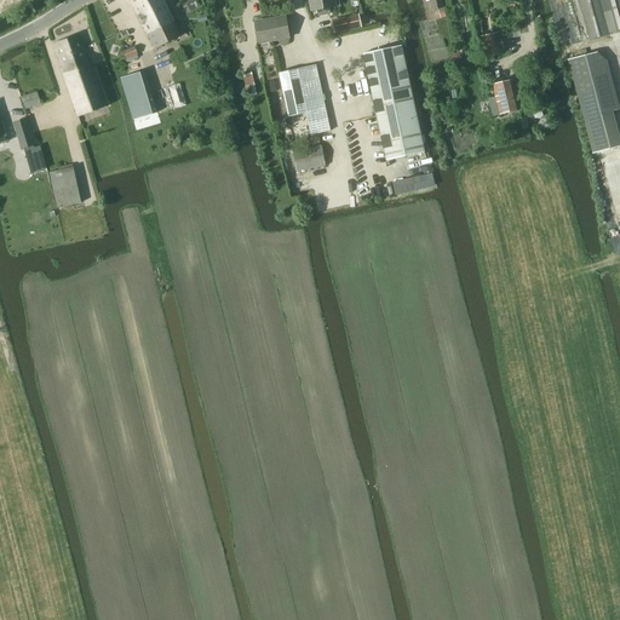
[(162,0),(130,0),(155,50),(181,36),(162,0)]
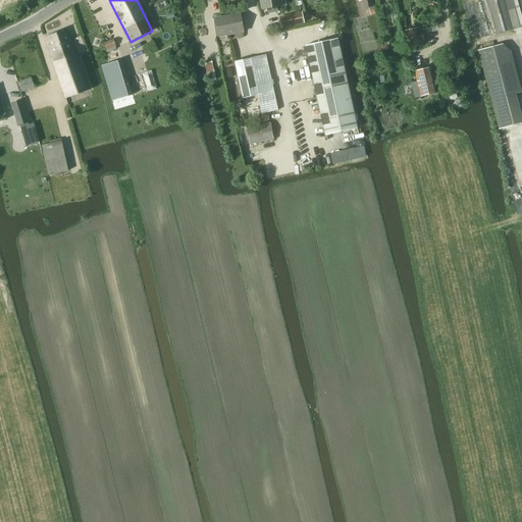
[(280,0),(260,0),(262,9),(267,8),(268,13),(278,12),(277,7),(282,6),(280,0)]
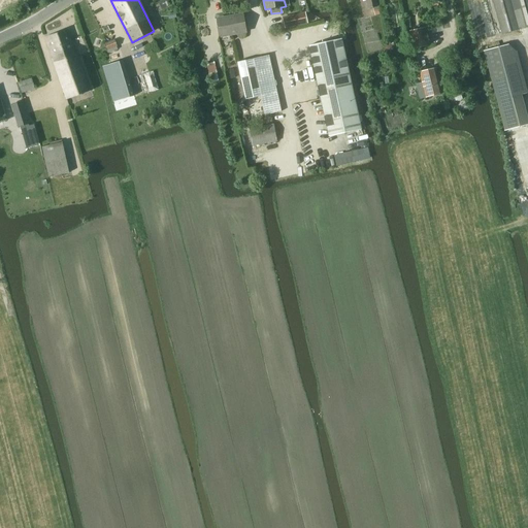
[(366,0),(368,9),(377,7),(375,0),(366,0)]
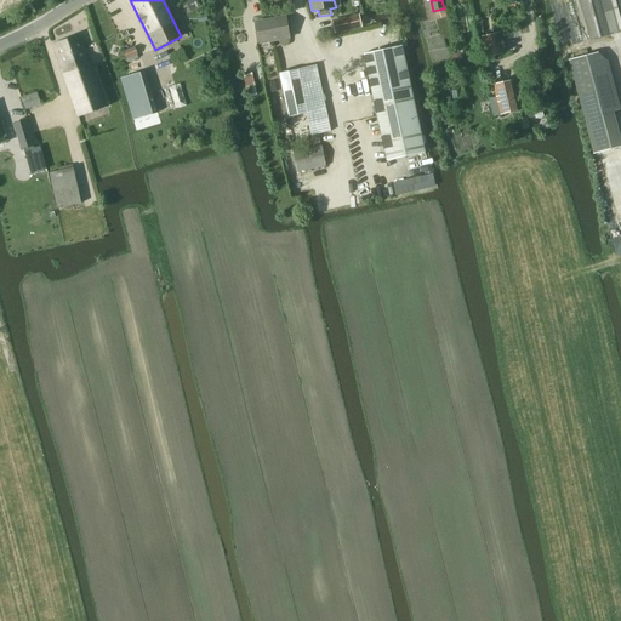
[(620,0),(579,0),(591,40),(620,32),(620,0)]
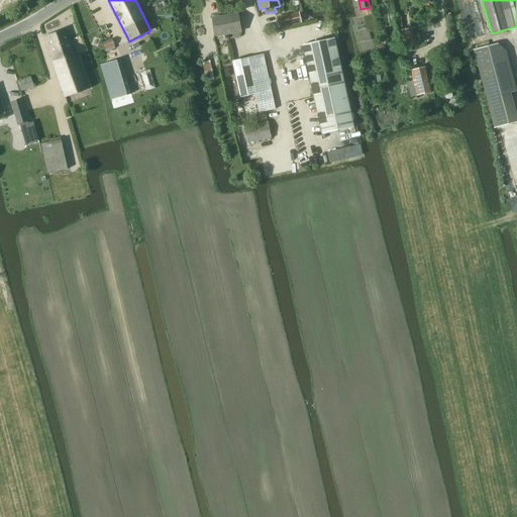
[(301,22),(299,13),(277,18),(279,27),(301,22)]
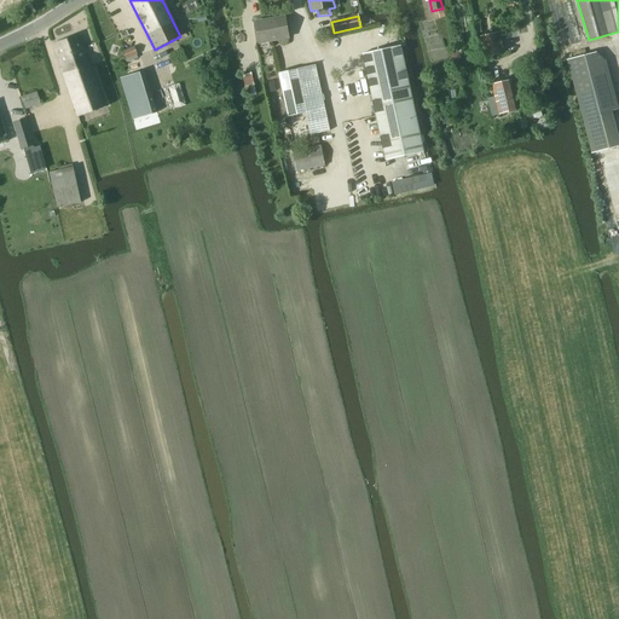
[(260,44),(288,38),(284,17),(255,23),(260,44)]
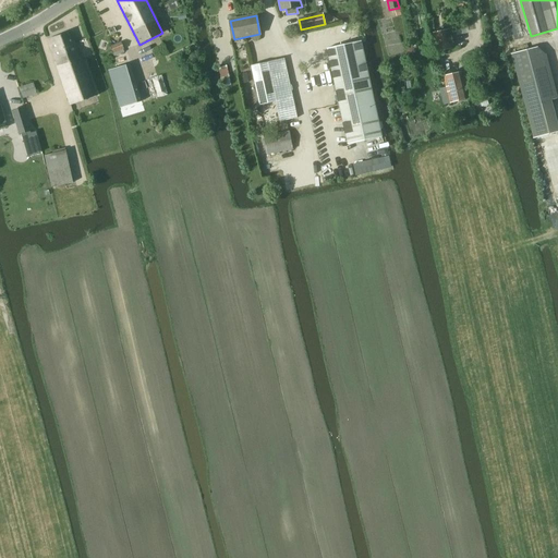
[(433,35),(437,51),(455,47),(450,31),(433,35)]
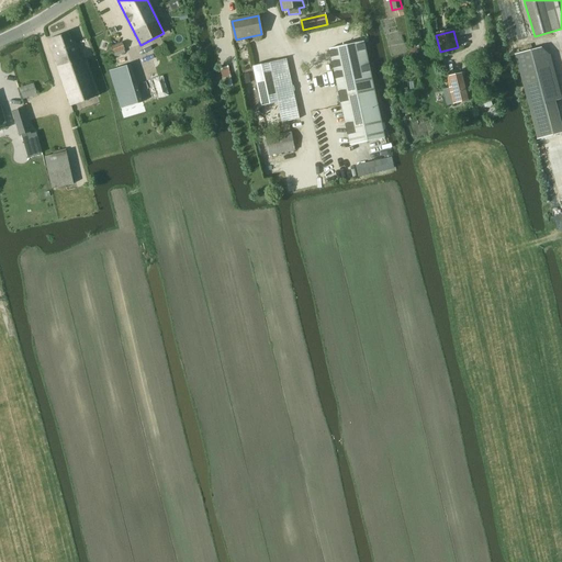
[(71,105),(97,97),(81,52),(79,52),(76,42),(71,32),(48,41),(71,105)]
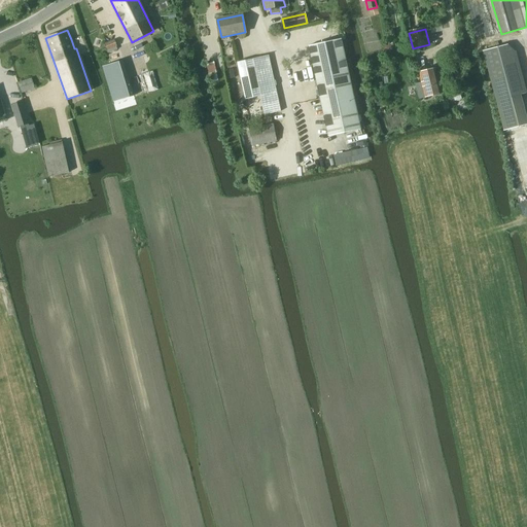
[(328,137),(360,130),(341,39),(309,46),(328,137)]
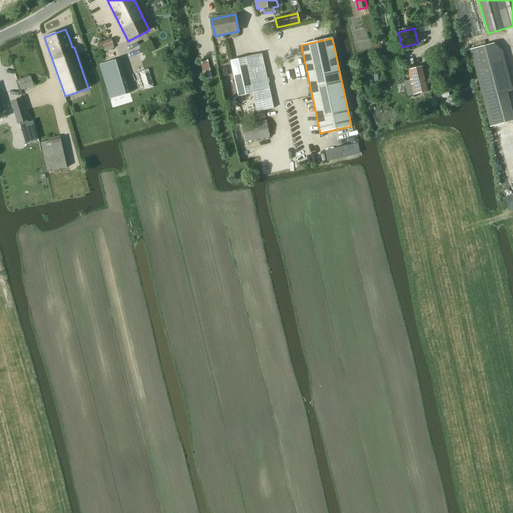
[(113,42),(101,45),(104,54),(116,50),(113,42)]
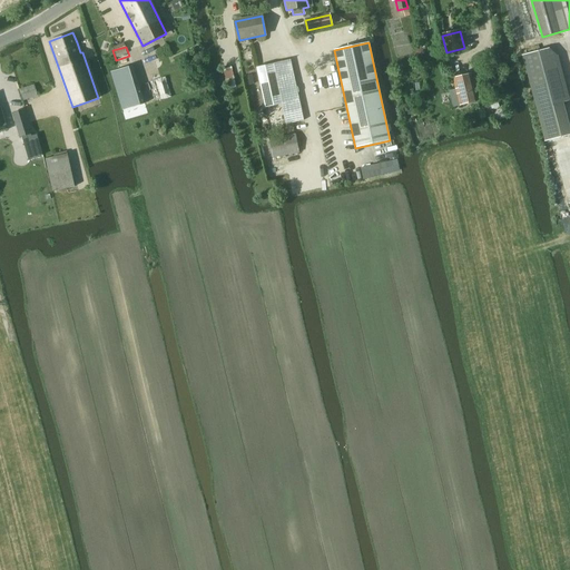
[(549,48),(522,55),(537,109),(561,104),(563,102),(569,101),(558,57),(549,48)]
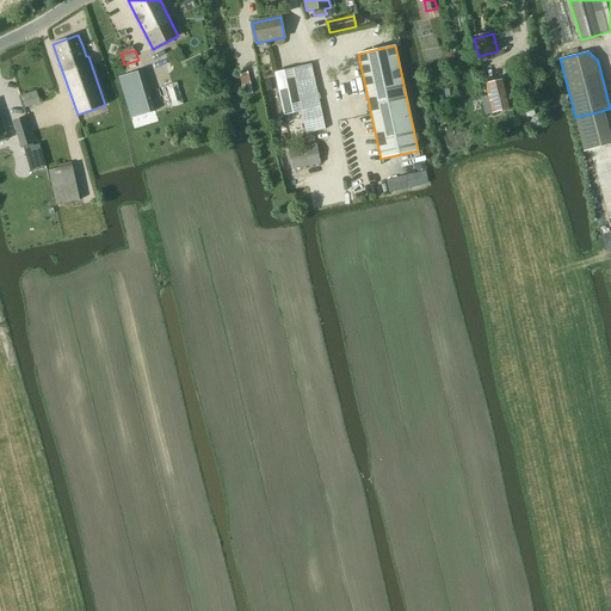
[(320,94),(318,93),(312,65),(276,72),(285,116),(302,112),(307,134),(326,129),(320,100),(320,99),(320,94)]
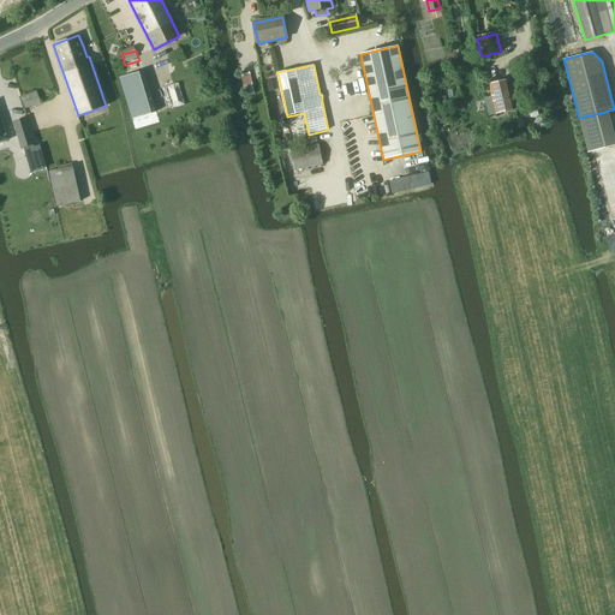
[(149,72),(121,79),(135,130),(162,124),(149,72)]
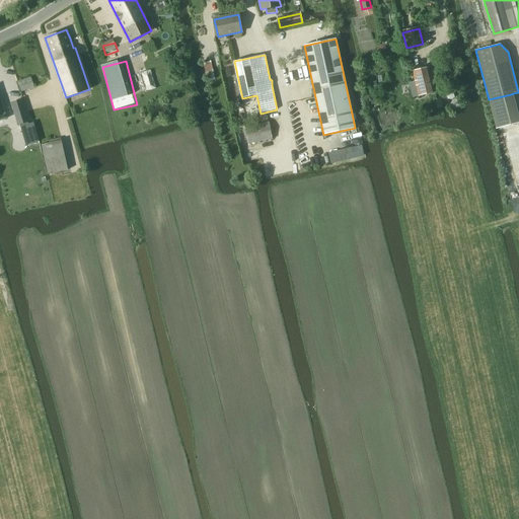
[(215,79),(211,61),(202,63),(206,81),(215,79)]
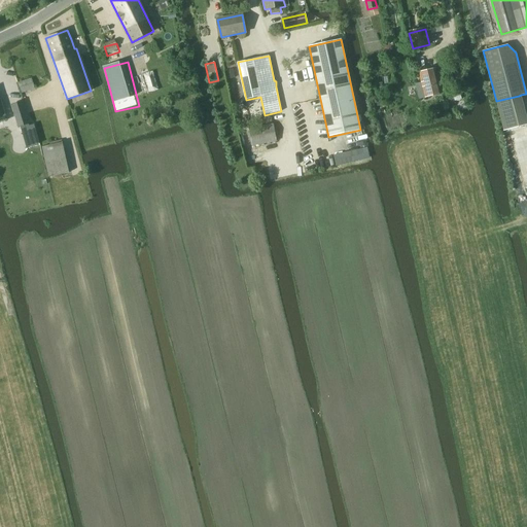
[(419,72),(425,97),(442,93),(435,69),(419,72)]
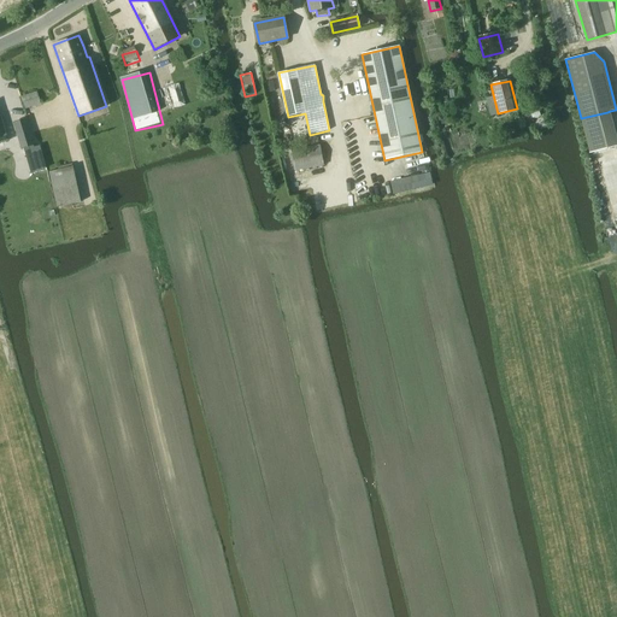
[(36,93),(21,98),(24,109),(40,104),(36,93)]
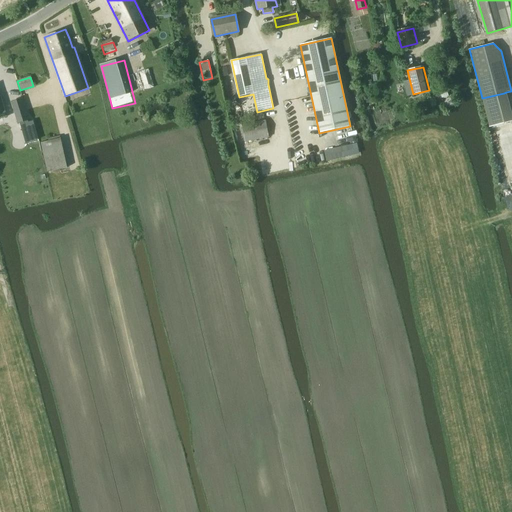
[(17,81),(5,85),(14,114),(26,110),(20,90),(17,81)]
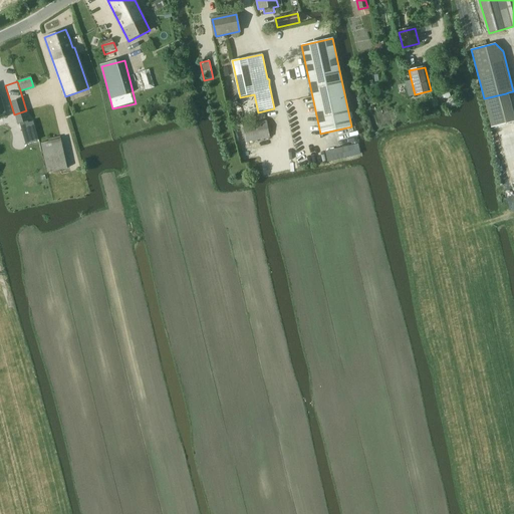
[(0,111),(10,109),(4,91),(0,92),(0,111)]
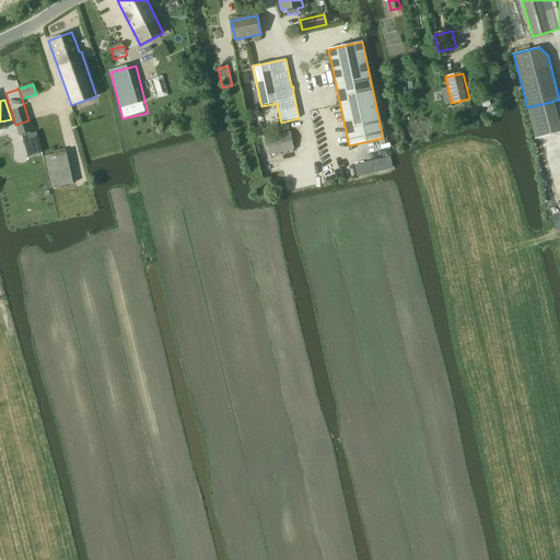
[(30,130),(22,132),(25,151),(34,148),(30,130)]
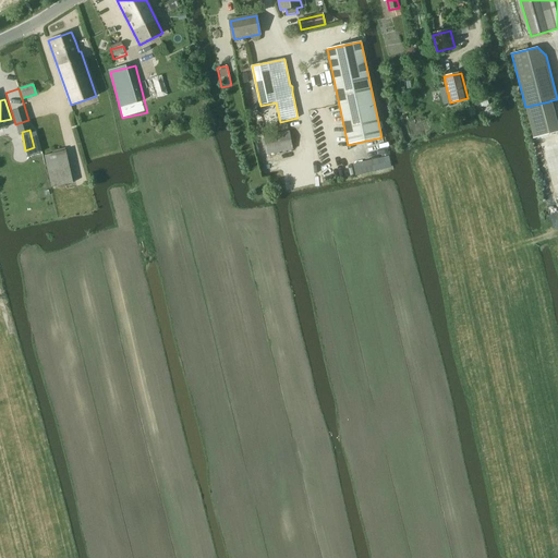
[(267,155),(293,149),(290,131),(264,136),(267,155)]
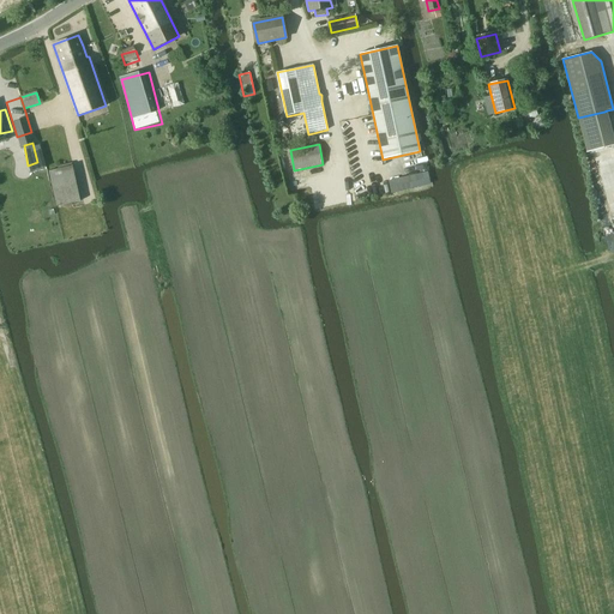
[(76,169),(50,174),(56,210),(82,205),(76,169)]
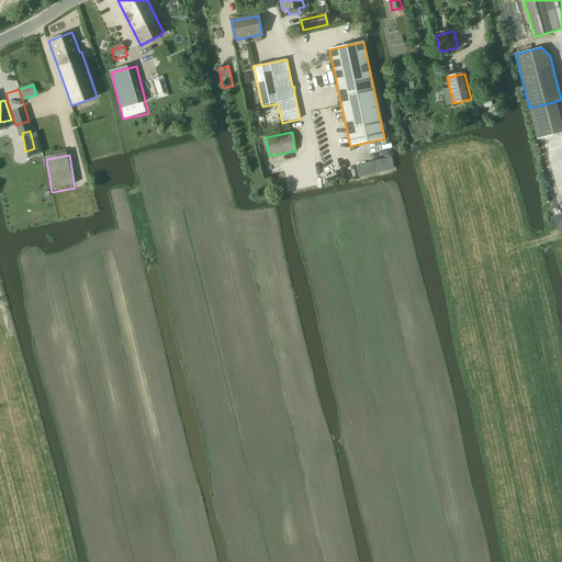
[(18,163),(0,167),(0,180),(34,172),(31,159),(24,161),(23,156),(17,158),(18,163)]
